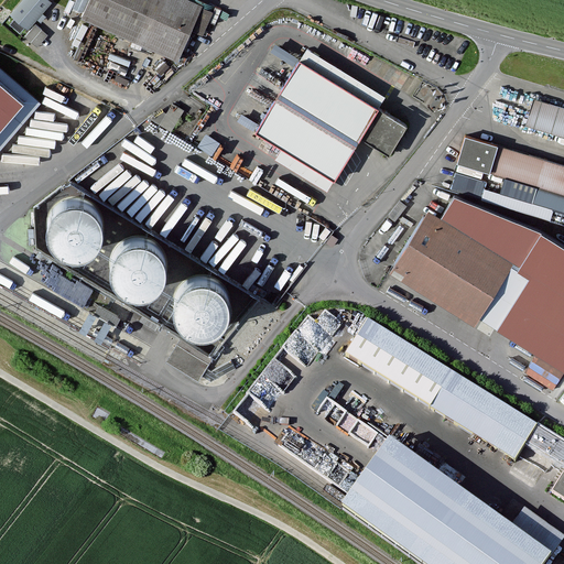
[(19,0),(10,11),(28,26),(50,0),(19,0)]
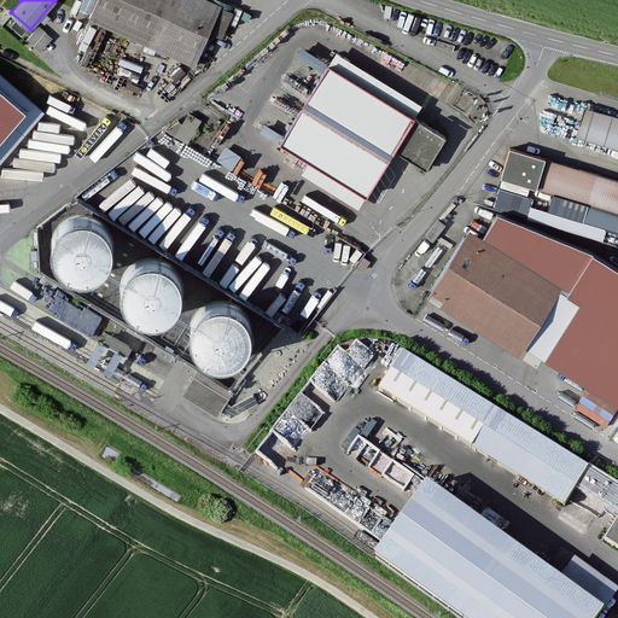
[(194,65),(222,4),(215,0),(97,0),(89,18),(194,65)]
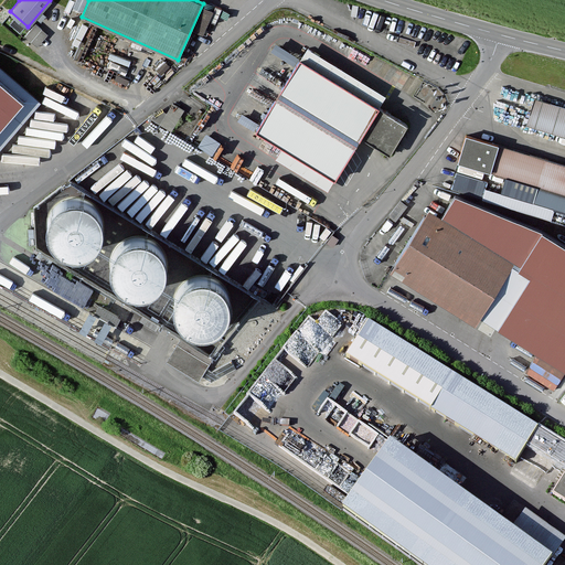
[(36,22),(27,33),(38,43),(48,32),(36,22)]
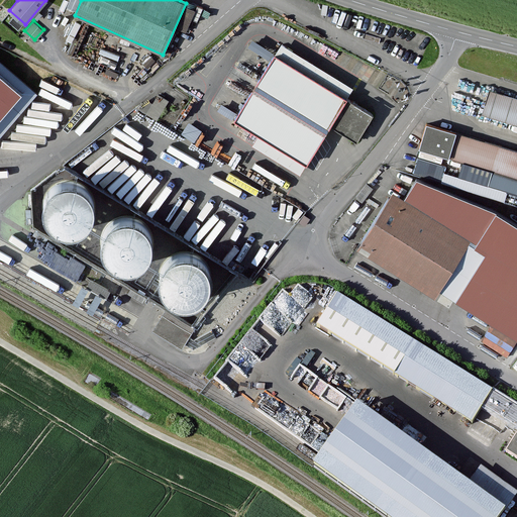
[(275,55),(235,119),(306,163),(330,124),(357,141),(374,115),(275,55)]
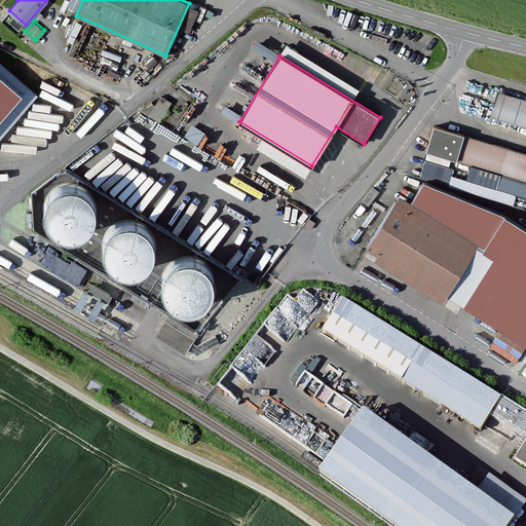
[(0,59),(0,138),(39,90),(0,59)]
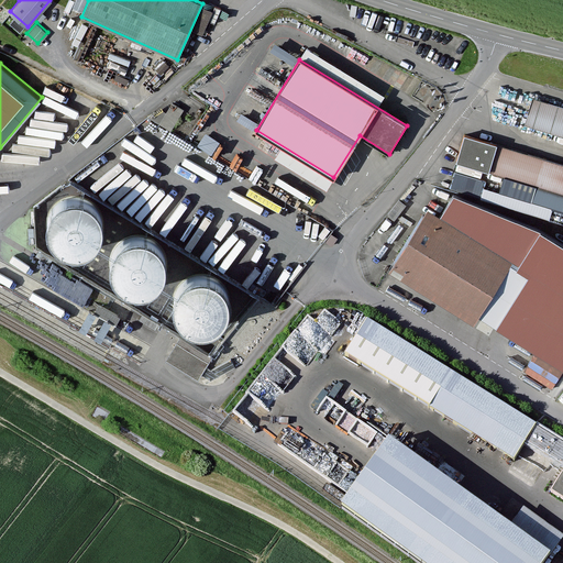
[(562,163),(465,134),(457,162),(562,191),(562,106),(532,97),(525,122),(562,133),(562,163)]
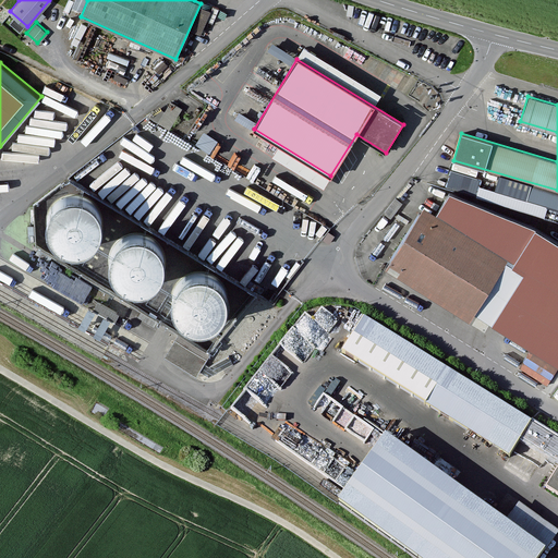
[(113,108),(88,133),(93,137),(119,113),(113,108)]
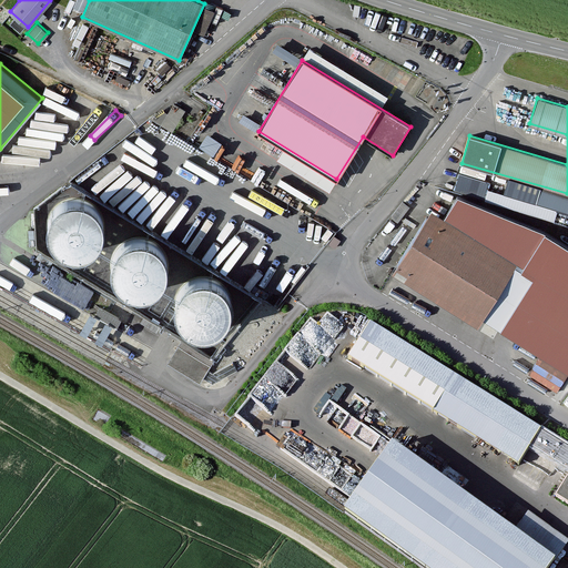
[(208,132),(200,144),(214,153),(222,141),(208,132)]
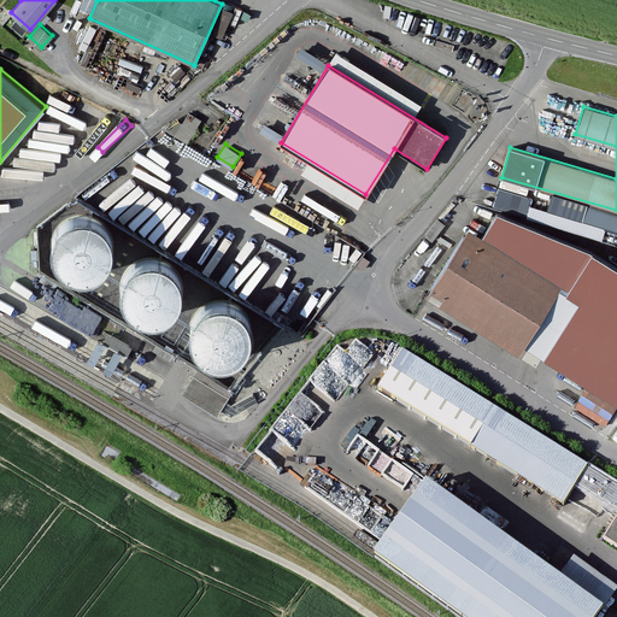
[(53,251),(56,260),(64,270),(75,276),(87,277),(99,272),(107,264),(112,253),(112,241),(107,230),(99,222),(88,218),(77,217),(66,222),(58,229),(53,239),(53,251)]
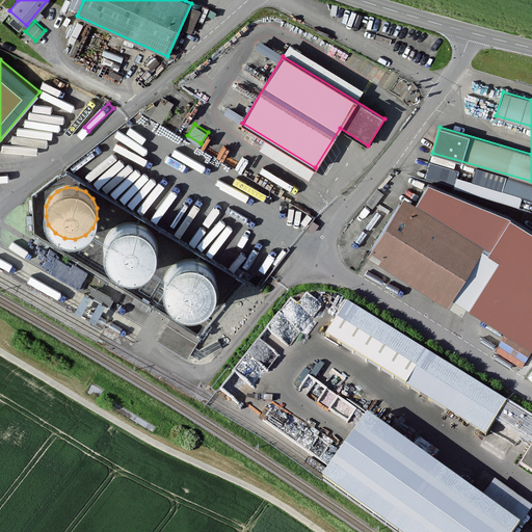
[(402,204),(373,248),(531,347),(531,229),(512,217),(487,258),(402,204)]
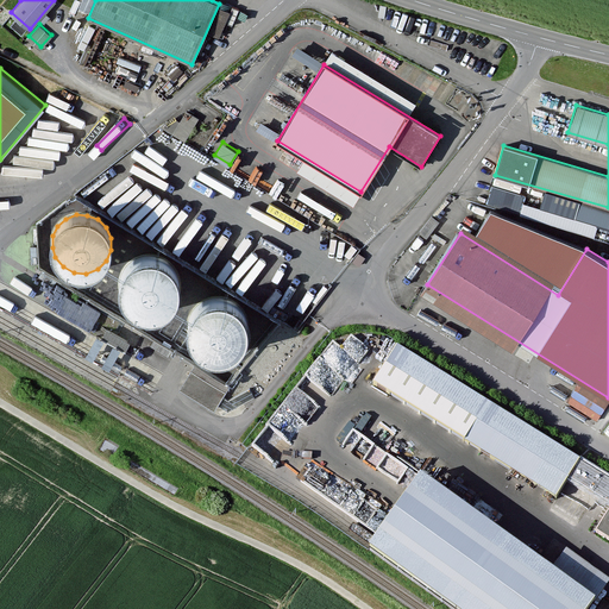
[(120,289),(124,300),(132,309),(143,315),(155,315),(167,311),(175,302),(180,292),(180,280),(175,269),(167,262),(156,257),(145,257),(135,261),(126,268),(121,278),(120,289)]
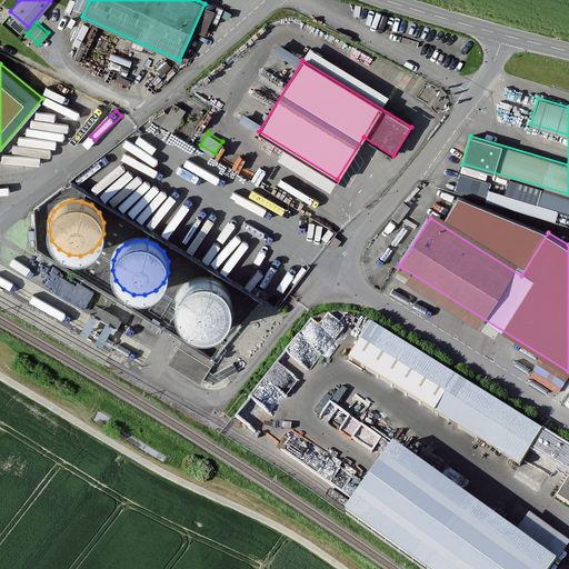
[(178,310),(180,320),(188,329),(198,333),(209,335),(220,330),(228,322),(232,312),(232,301),(228,291),(220,283),(210,280),(200,280),(190,283),(183,290),(178,300),(178,310)]
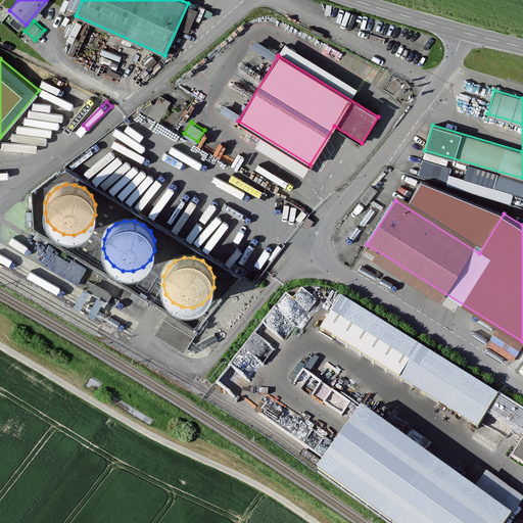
[(85,298),(101,308),(109,294),(93,285),(85,298)]
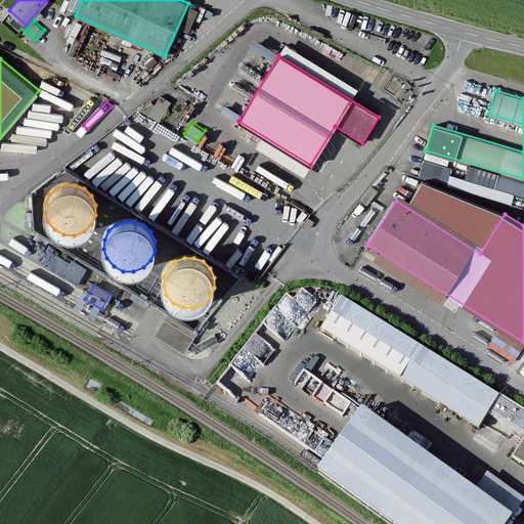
[(285,290),(219,384),(237,396),(250,379),(241,373),(253,355),(265,363),(292,324),(297,328),(317,297),(302,287),(295,297),(285,290)]
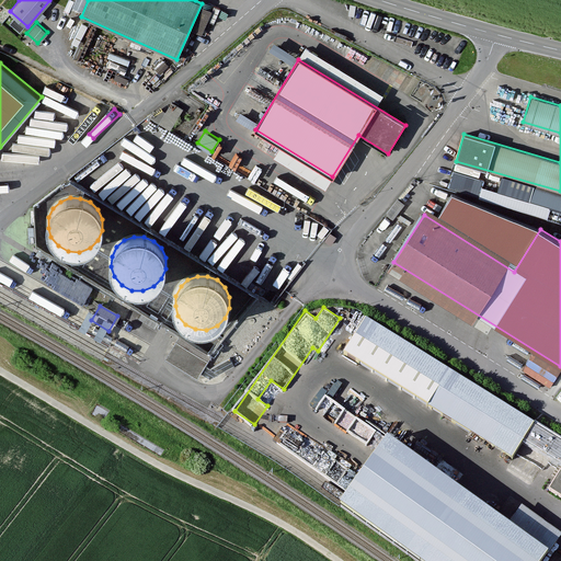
[(536,425),(368,321),(357,339),(441,390),(431,407),(515,459),(536,425)]
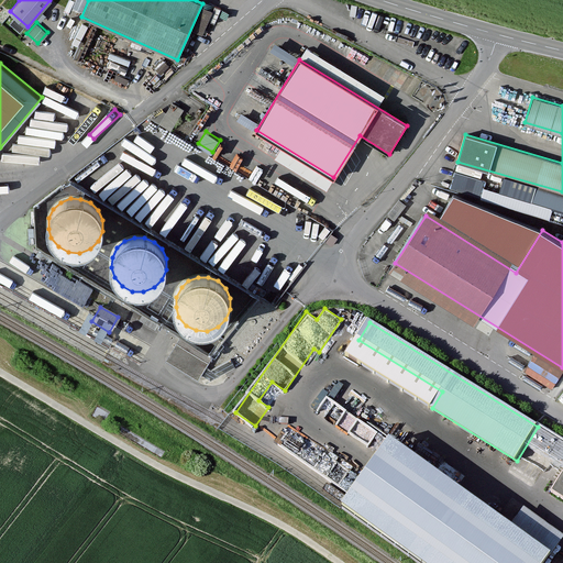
[(178,333),(166,360),(200,375),(212,350),(178,333)]
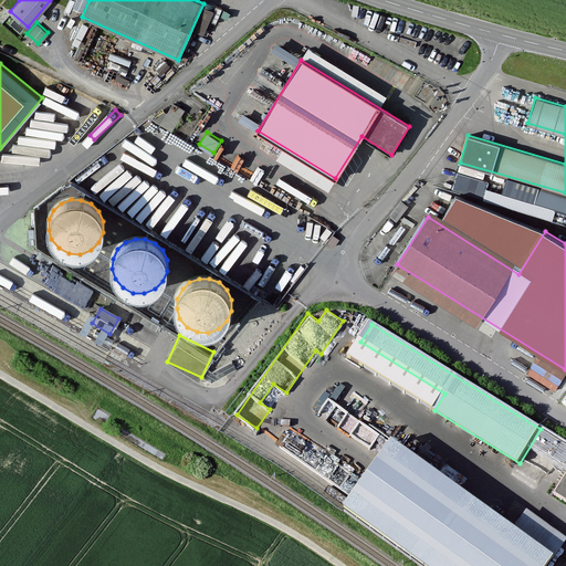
[(348,413),(339,425),(350,433),(359,421),(348,413)]
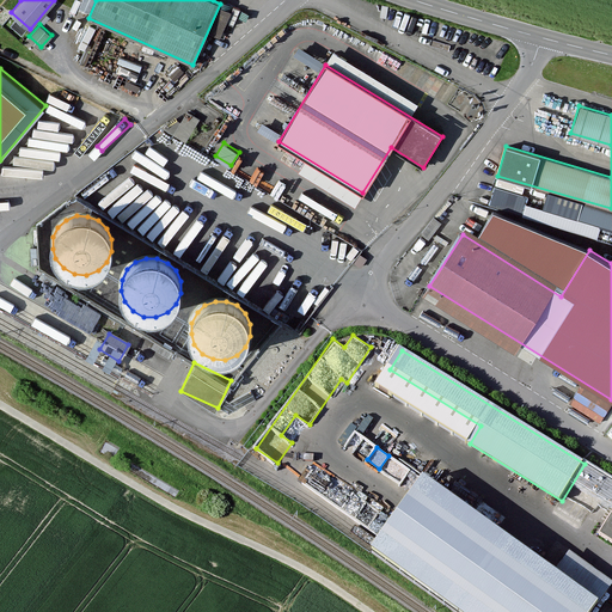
[(355,516),(380,534),(421,479),(401,464),(392,475),(404,484),(384,513),(367,501),(355,516)]
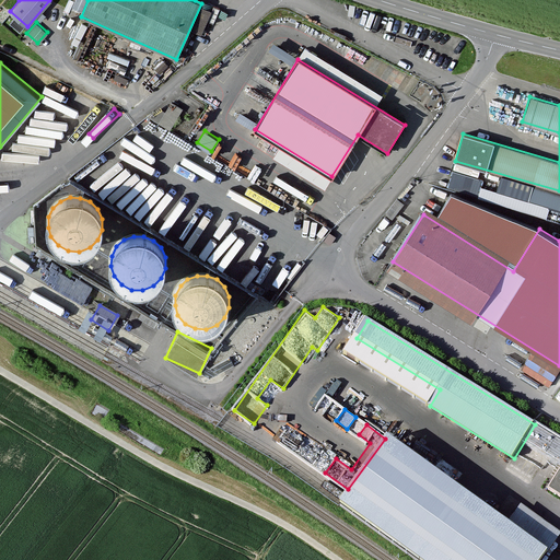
[(545,559),(548,557),(387,442),(350,492),(444,559),(545,559)]
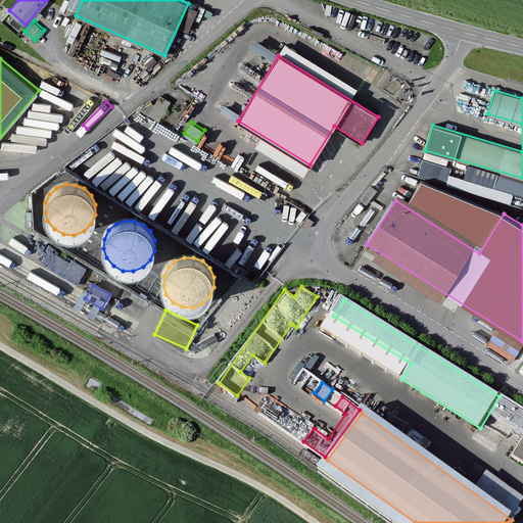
[(522,462),(522,436),(512,455),(522,462)]
